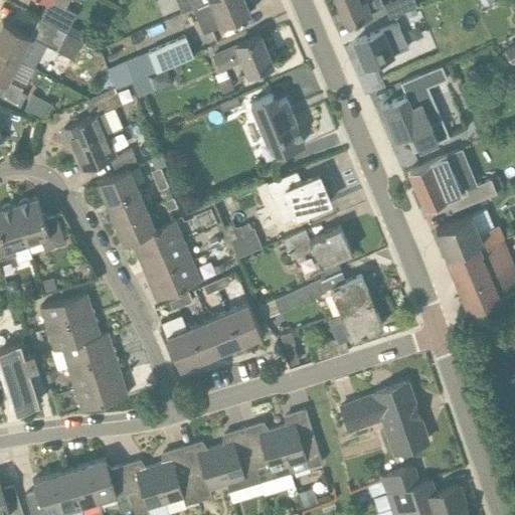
[(67,0),(48,0),(39,18),(65,32),(75,13),(64,7),(67,0)]
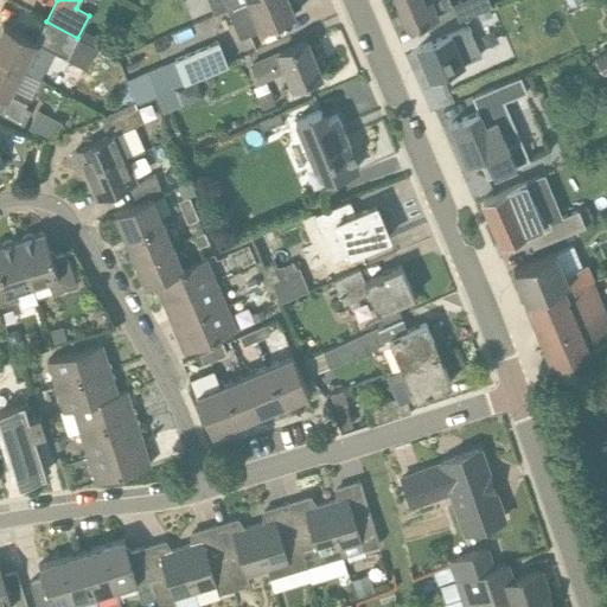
[(288,0),(249,0),(228,10),(241,39),(295,16),(288,0)]
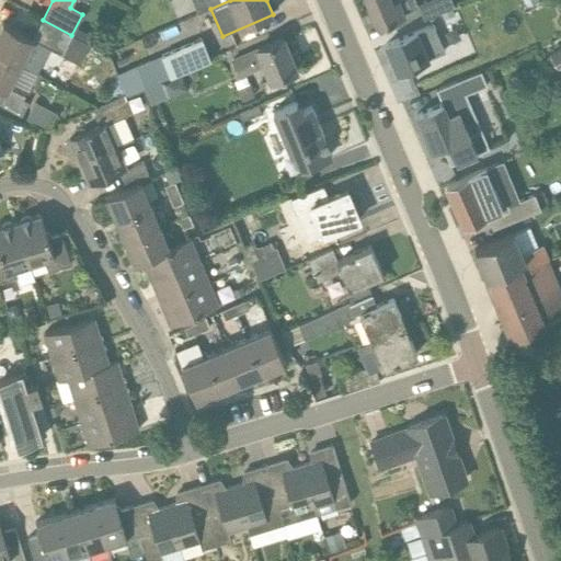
[(415,0),(366,0),(378,27),(404,15),(398,0),(414,0),(414,1),(415,0)]
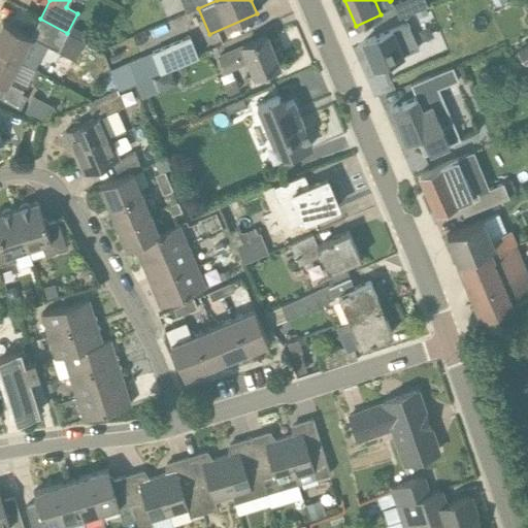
[(424,0),(402,0),(392,5),(398,19),(415,10),(425,6),(427,6),(424,0)]
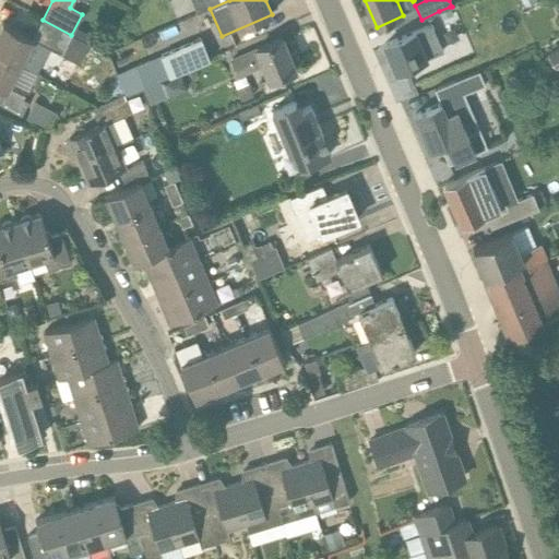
[(453,14),(450,7),(439,11),(442,19),(453,14)]
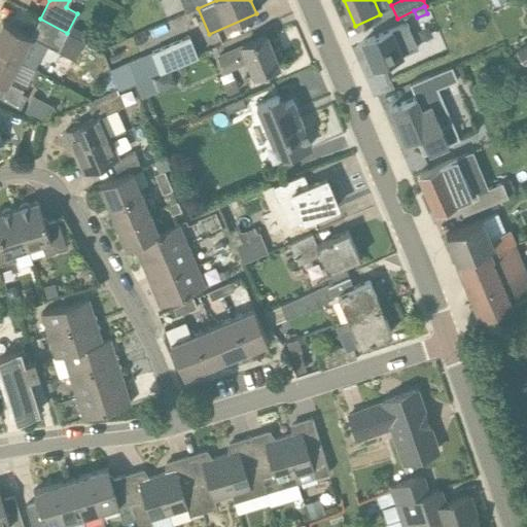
[(83,41),(67,33),(40,19),(31,36),(3,22),(0,27),(0,51),(19,62),(27,47),(40,55),(45,45),(58,51),(74,60),(83,41)]
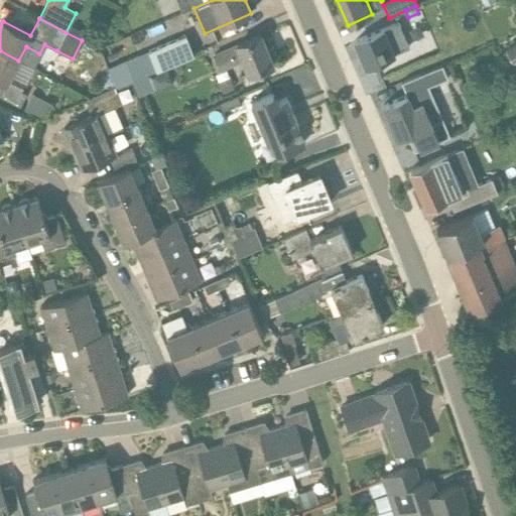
[(404,32),(401,24),(383,31),(383,30),(355,42),(365,66),(405,48),(399,34),(404,32)]
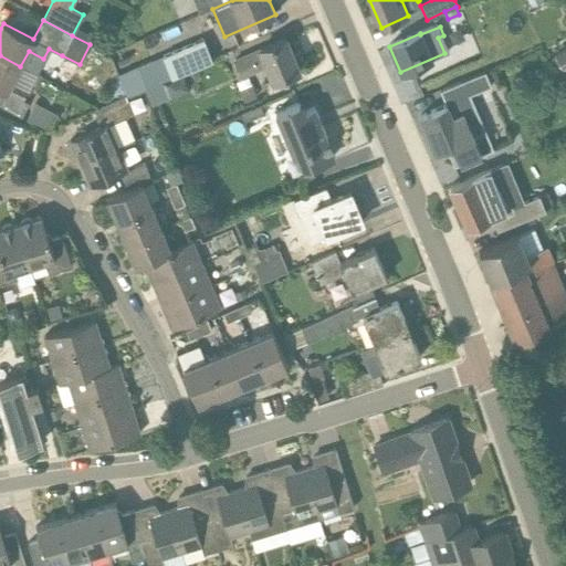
[(299,71),(285,39),(234,61),(241,75),(266,65),(274,81),(299,71)]
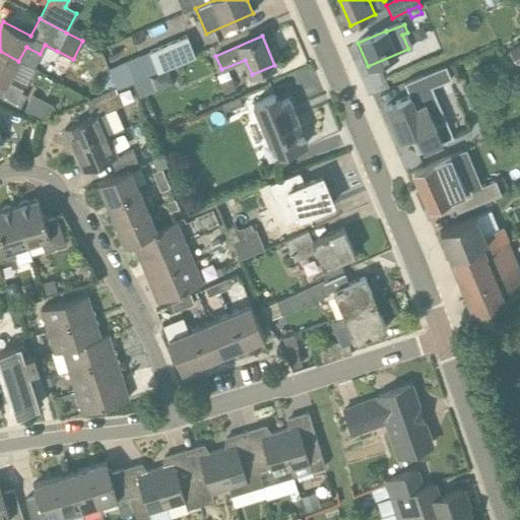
[(109,71),(111,74),(116,87),(132,81),(148,74),(156,71),(194,55),(186,38),(149,53),(121,64),(122,66),(109,71)]
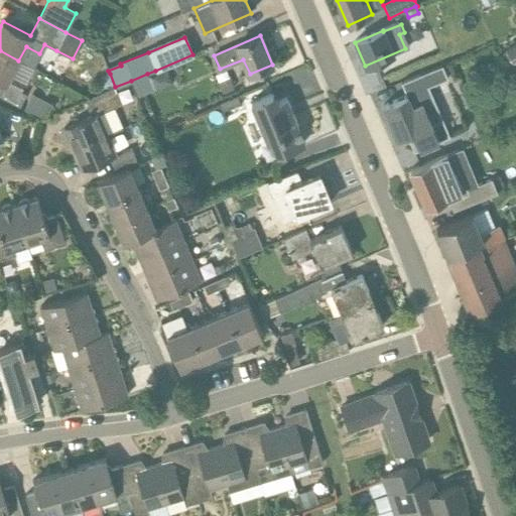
[(515,42),(506,48),(513,60),(515,58),(515,42)]
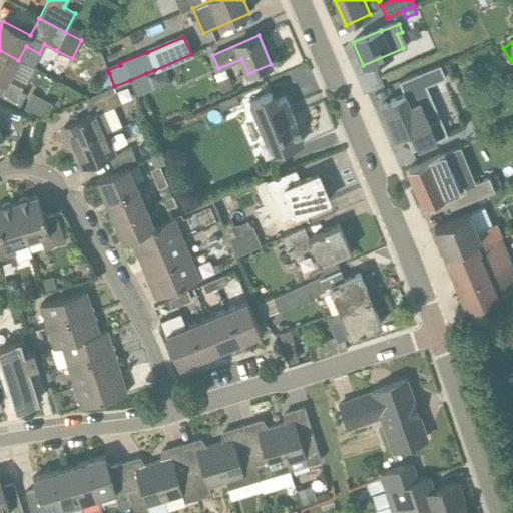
[(12,72),(18,60),(0,50),(0,80),(5,83),(0,92),(0,95),(19,106),(26,93),(20,90),(26,79),(12,72)]
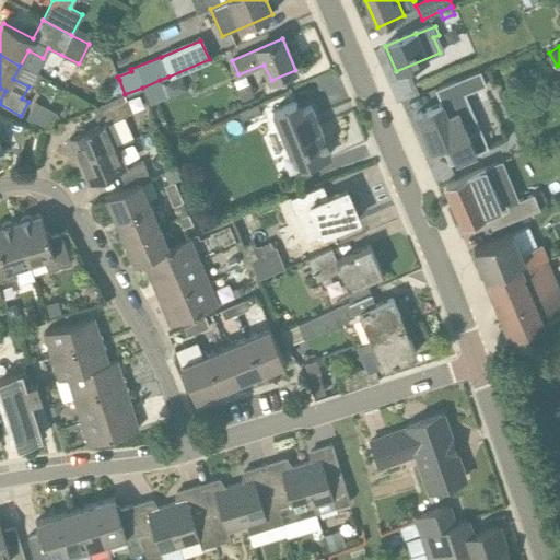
[(557,66),(550,56),(546,58),(552,69),(557,66)]
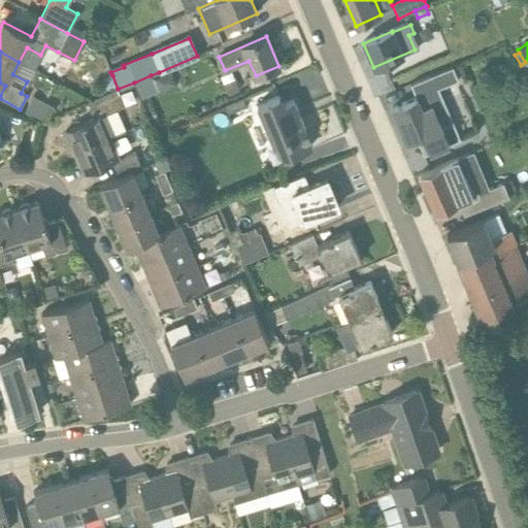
[(438,88),(458,80),(452,66),(429,75),(435,90),(438,88)]
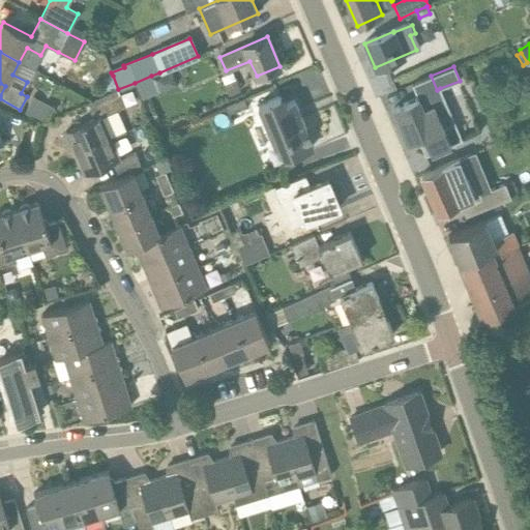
[(175,84),(171,72),(155,79),(160,90),(175,84)]
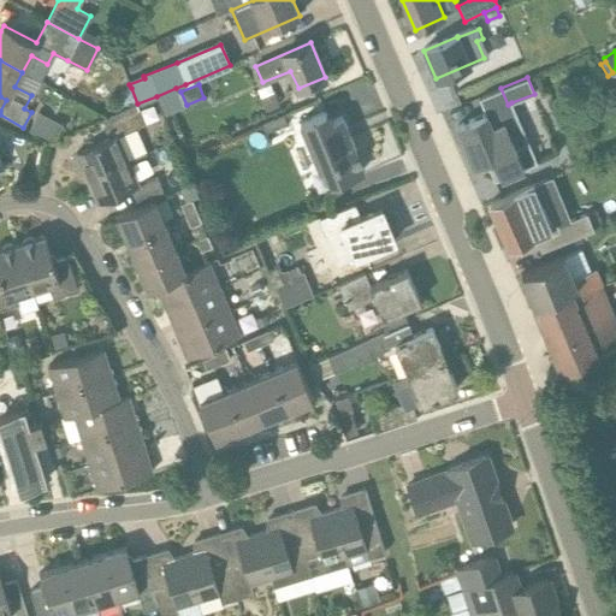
[(140,112),(137,104),(131,88),(117,94),(124,110),(106,118),(101,120),(110,140),(76,154),(87,179),(129,161),(147,153),(137,129),(146,125),(140,112)]
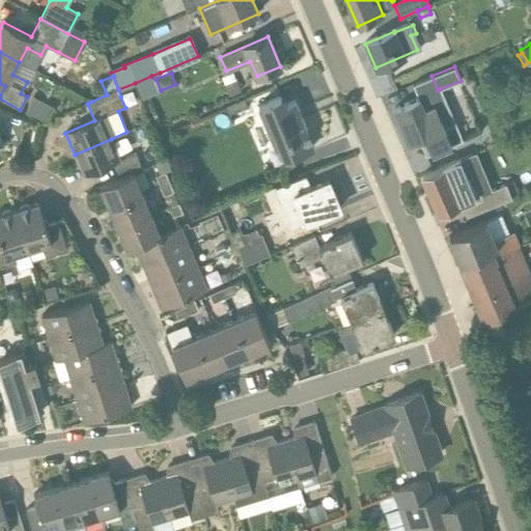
[(159,92),(151,76),(135,83),(142,100),(159,92)]
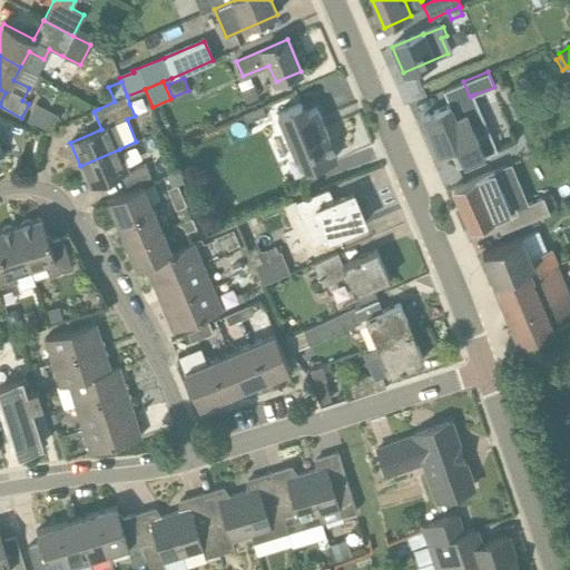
[(439,154),(450,149),(458,167),(484,156),(467,114),(479,108),(473,95),(470,97),(463,81),(442,91),(449,107),(423,117),(439,154)]
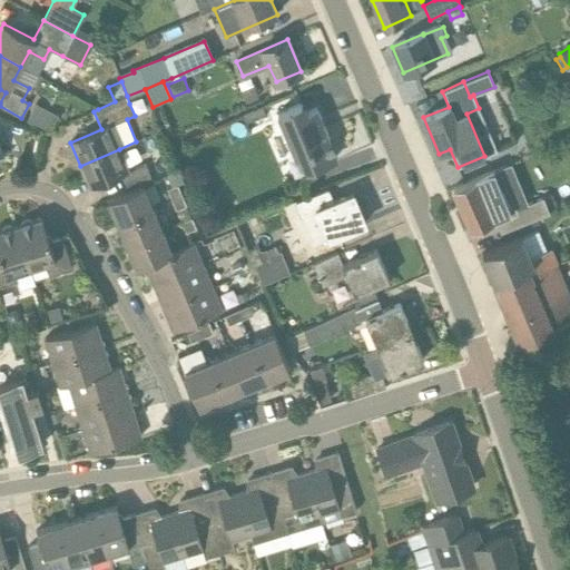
[(305,114),(301,104),(278,114),(297,159),(308,155),(313,166),(336,157),(316,108),(305,114)]
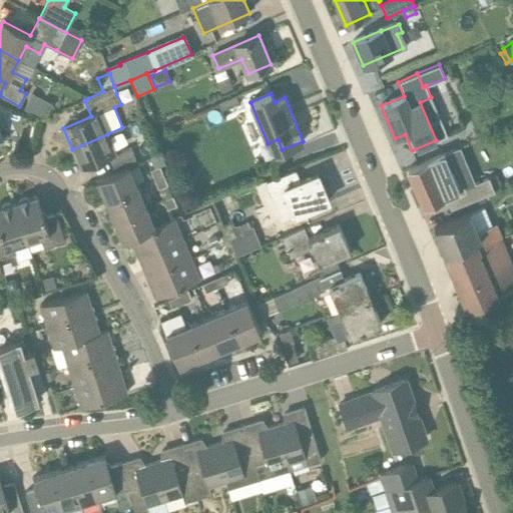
[(39,119),(45,117),(52,104),(33,94),(24,110),(39,119)]
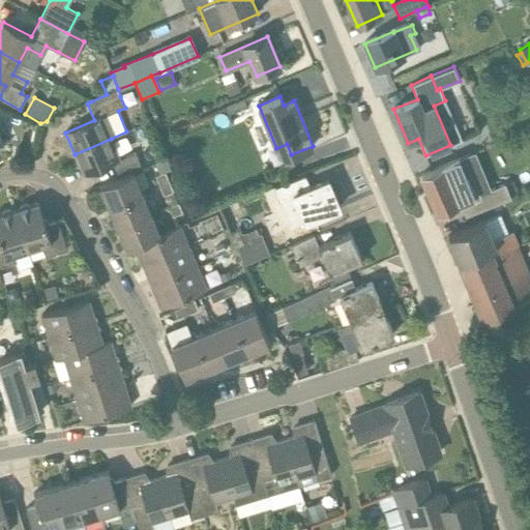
[(243,98),(227,105),(230,113),(246,106),(243,98)]
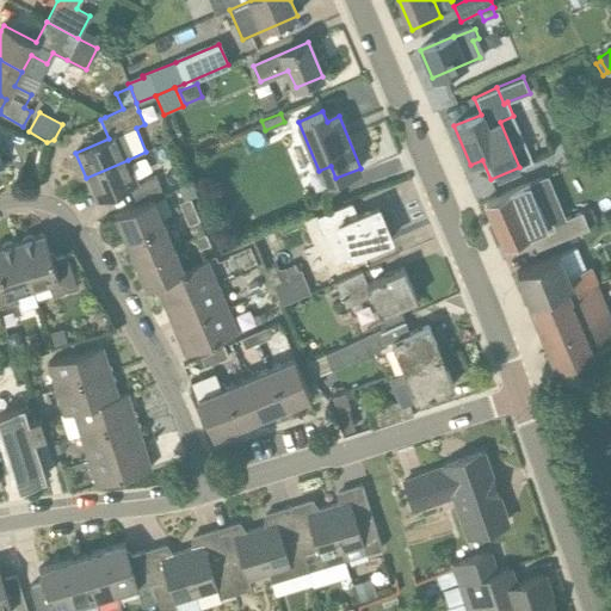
[(128,160),(86,178),(97,202),(130,187),(136,201),(162,189),(156,176),(139,184),(128,160)]
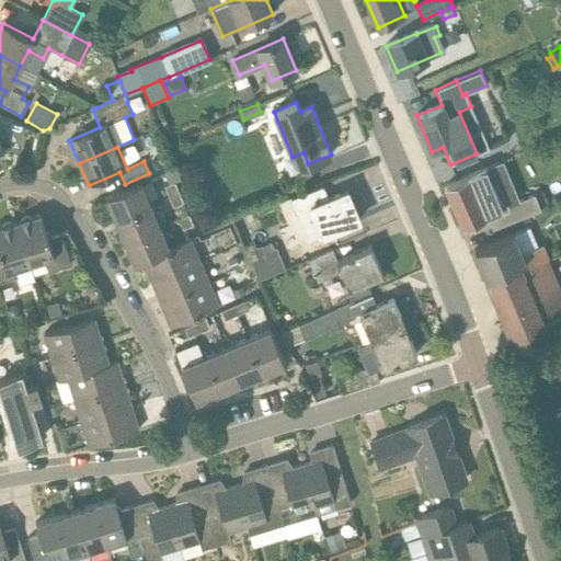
[(446,185),(464,226),(495,213),(501,225),(536,209),(530,197),(502,209),(484,169),(446,185)]
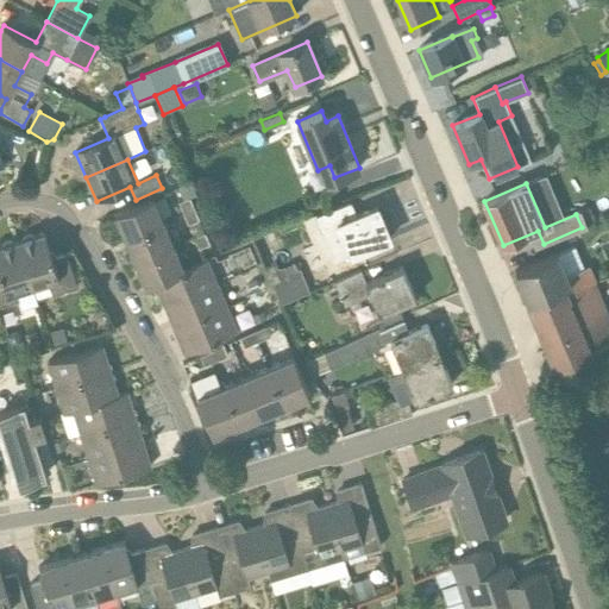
[(125,238),(163,223),(152,199),(115,214),(125,238)]
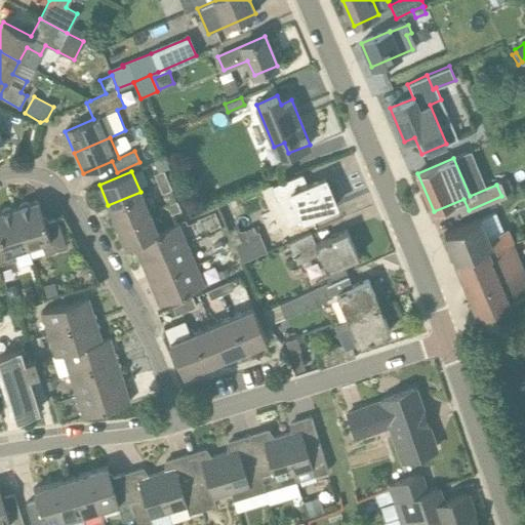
[(167,180),(163,171),(154,175),(158,185),(167,180)]
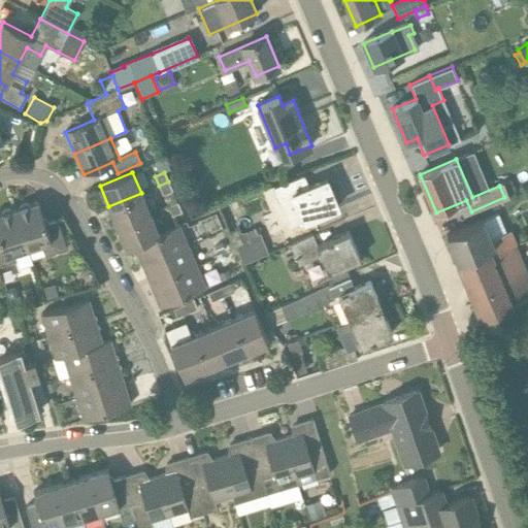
[(307,188),(302,176),(272,189),(278,201),(284,215),(298,208),(303,222),(338,207),(327,179),(307,188)]
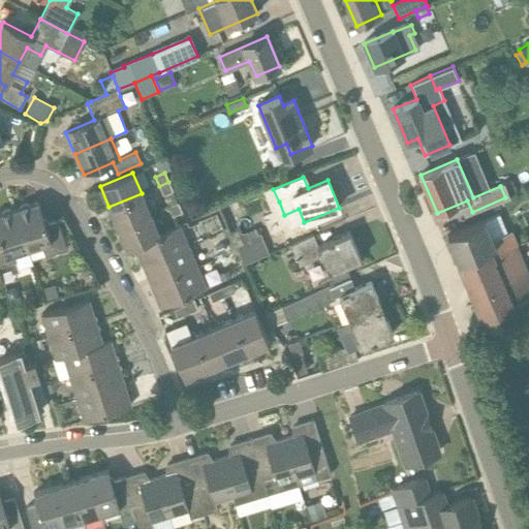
[(168,182),(159,186),(163,195),(173,191),(168,182)]
